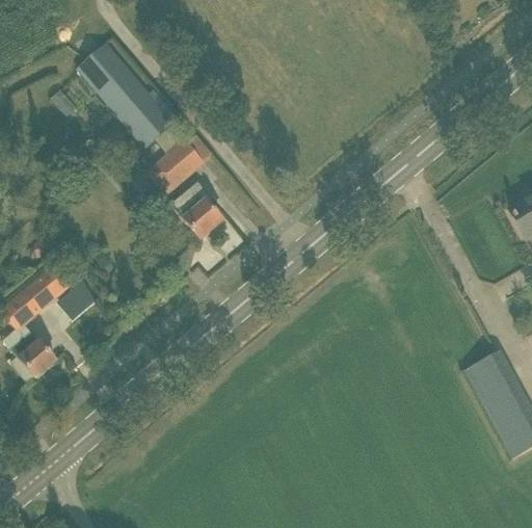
[(105,44),(89,57),(77,67),(143,148),(173,122),(105,44)]
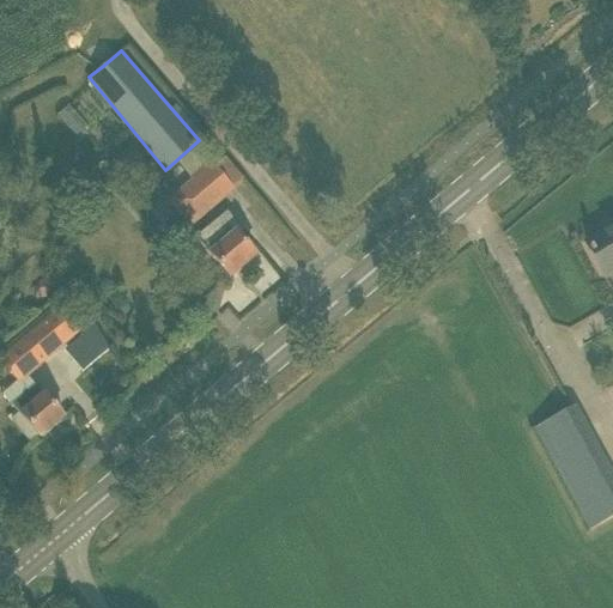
[(232,187),(211,160),(180,184),(182,187),(169,198),(186,218),(201,206),(204,210),(232,187)]
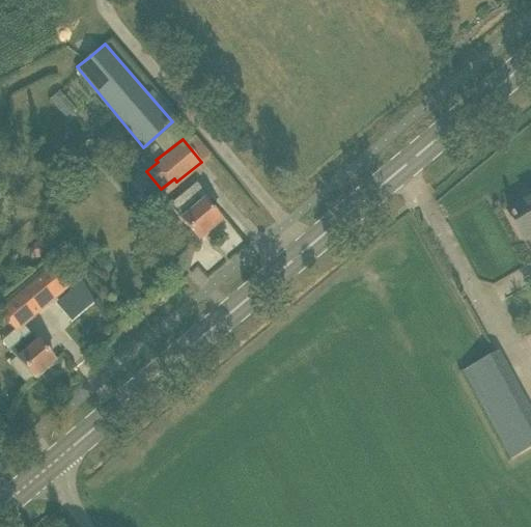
[(170,202),(199,238),(221,219),(205,200),(210,196),(196,181),(170,202)]
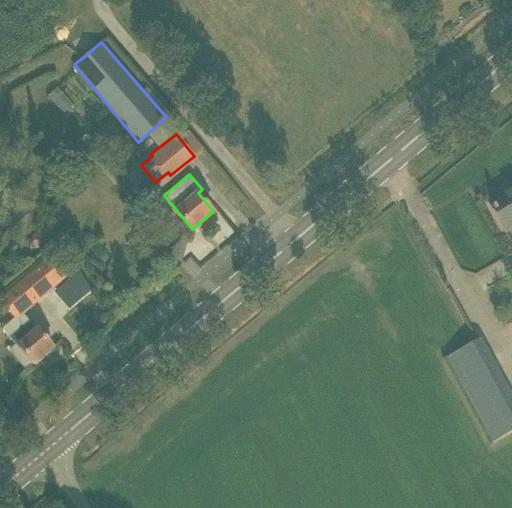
[(511,182),(511,183),(511,187),(490,200),(493,205),(492,206),(505,229),(511,224),(511,182)]
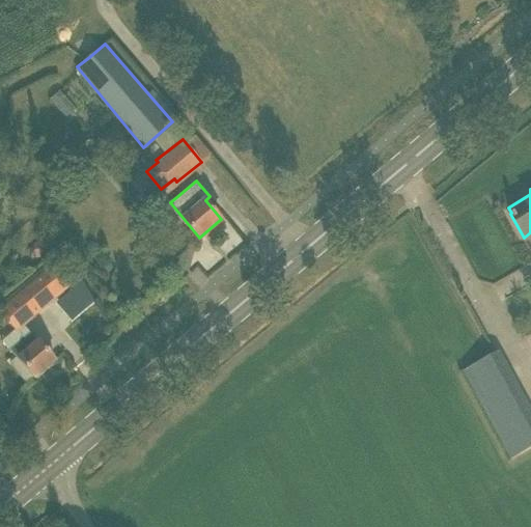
[(0,309),(16,329),(24,323),(72,283),(56,264),(0,308),(0,309)]
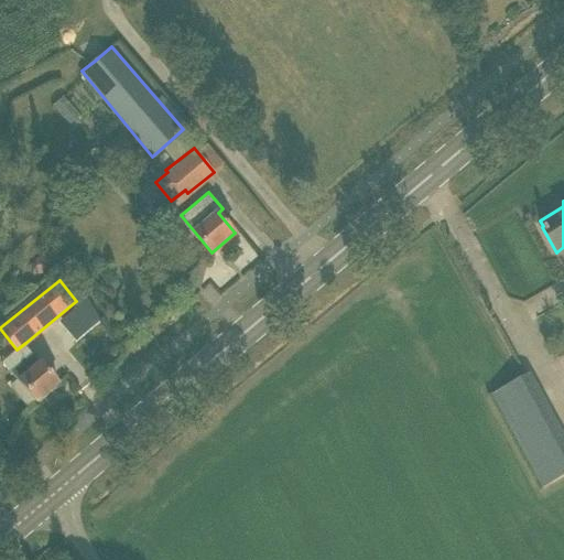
[(78,337),(104,315),(86,295),(61,318),(78,337)]
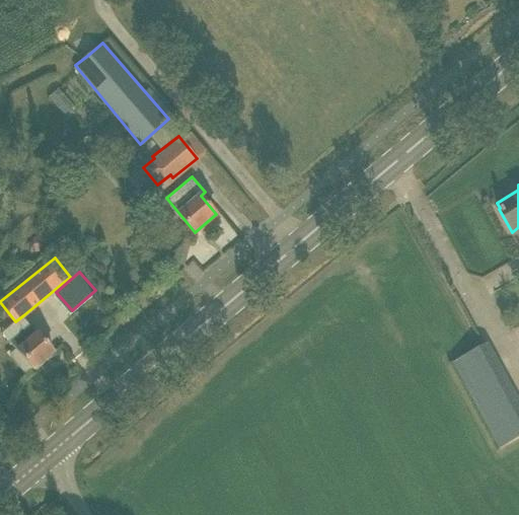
[(54,351),(29,323),(9,341),(33,368),(54,351)]
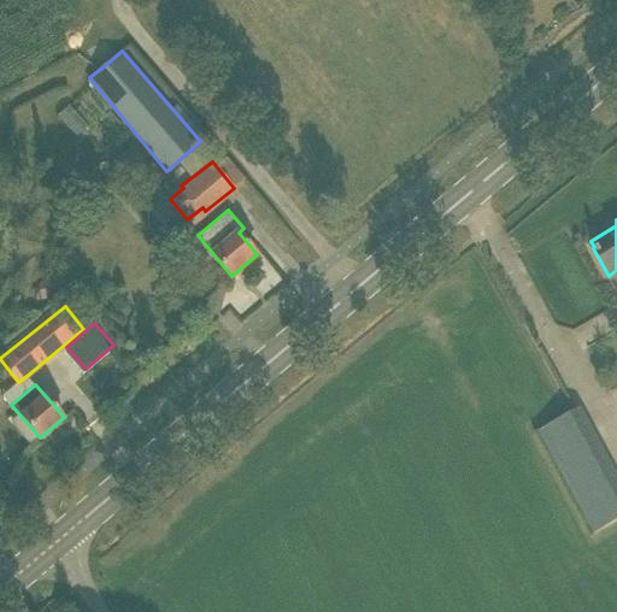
[(616,515),(616,477),(579,406),(538,428),(593,529),(616,515)]
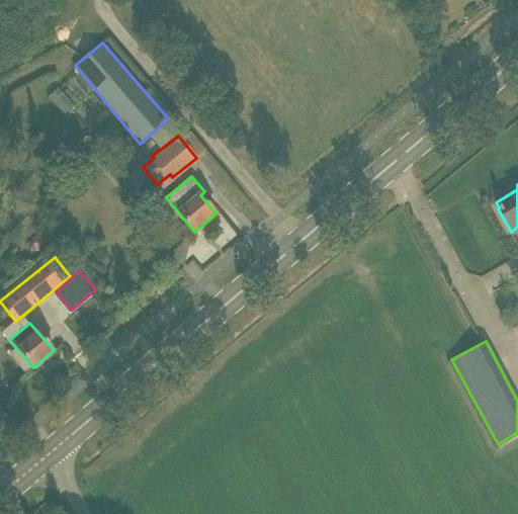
All buildings are outlined.
